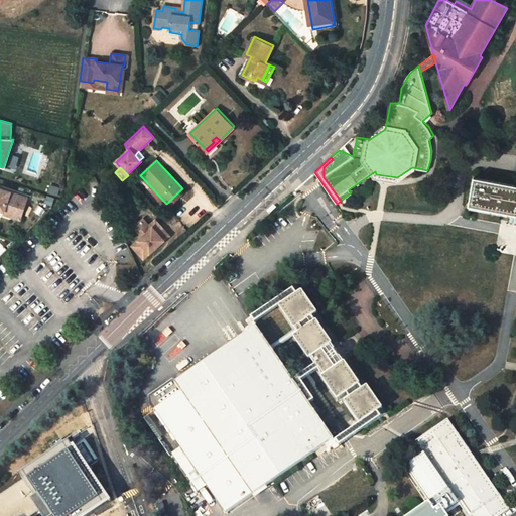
[(515,184),(502,181),(475,176),(470,205),(512,213),(511,217),(515,218),(515,217),(515,184)]
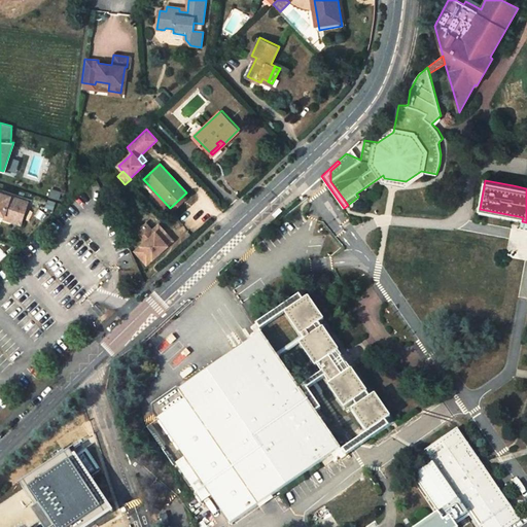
[(60,192),(49,188),(47,196),(57,200),(60,192)]
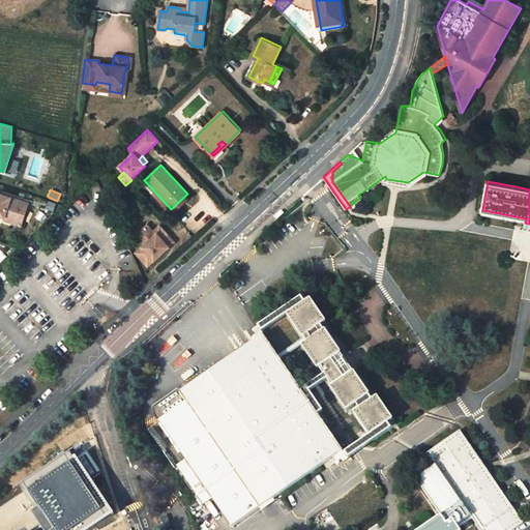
[(0,193),(0,213),(2,215),(1,217),(9,221),(10,217),(20,221),(26,202),(0,193)]
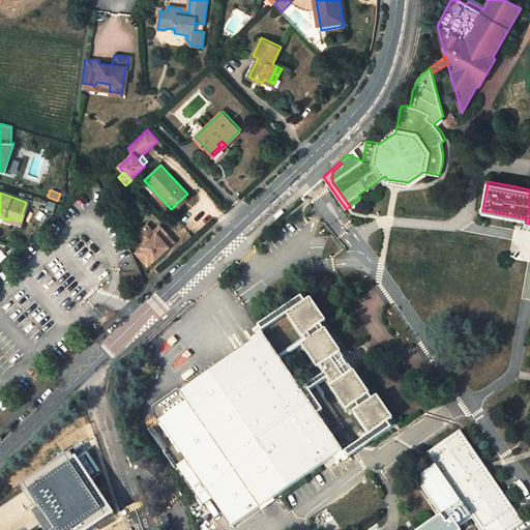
[(171,209),(157,194),(153,197),(172,215),(188,200),(184,196),(171,209)]
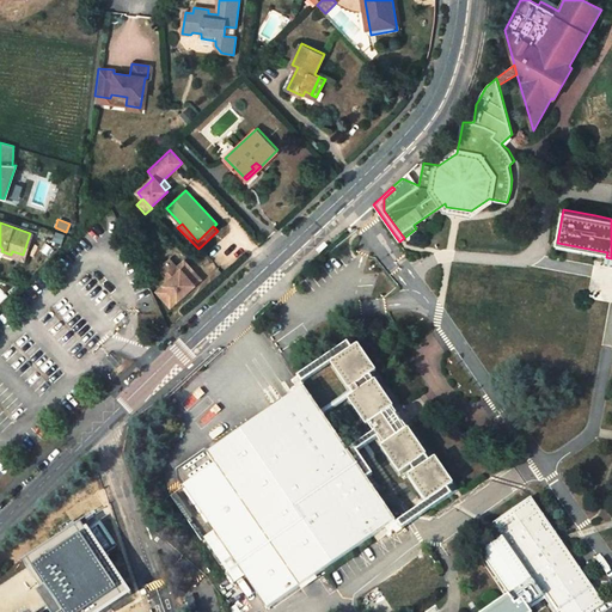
[(201,279),(194,271),(188,277),(182,270),(181,271),(177,268),(170,259),(158,271),(167,282),(157,292),(171,306),(201,279)]
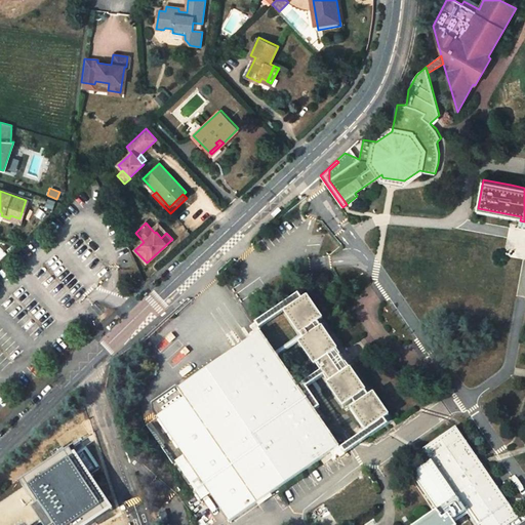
[(166,233),(158,224),(152,230),(155,233),(156,232),(161,238),(166,233)]
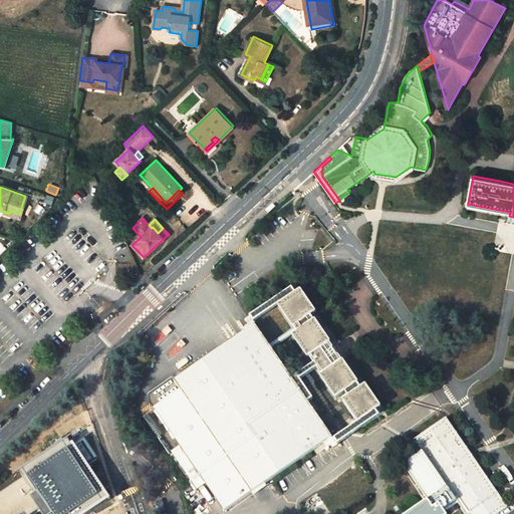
[(358,386),(343,362),(349,358),(337,341),(331,345),(316,322),(322,318),(318,313),(316,314),(302,293),(304,291),(299,286),(274,303),(279,310),(293,332),(291,334),(294,338),(292,339),(308,362),(310,361),(314,367),(317,371),(321,377),(319,379),(335,403),(345,397),(347,400),(341,405),(353,424),(357,422),(359,425),(362,430),(387,414),(382,408),(380,410),(366,388),(368,387),(365,381),(358,386)]
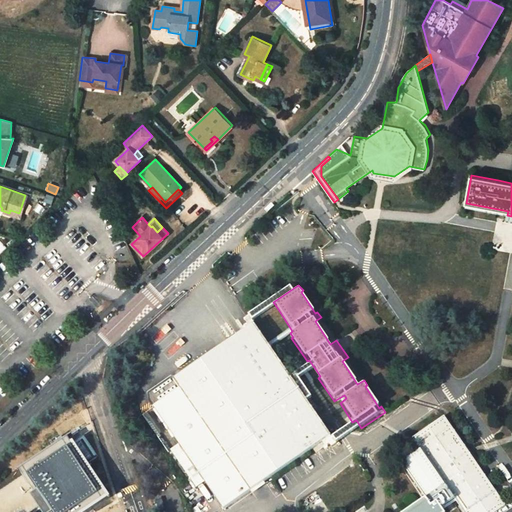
[(273,302),(251,318),(255,324),(278,309),(273,302)]
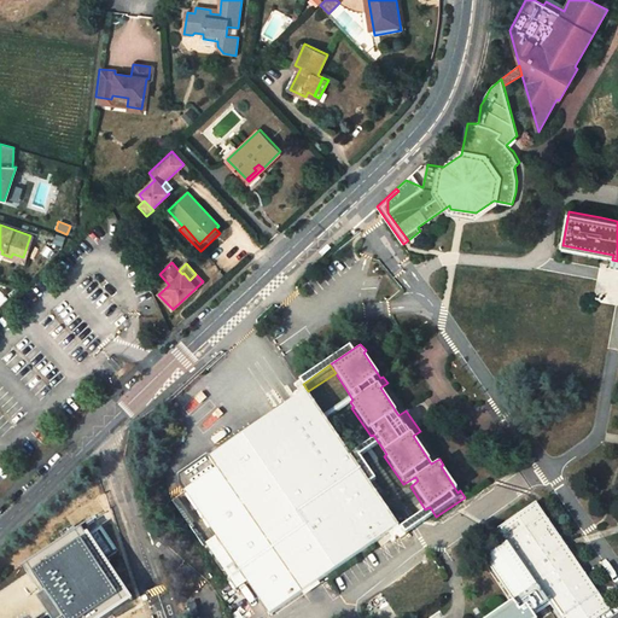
[(308,390),(211,458),(185,478),(182,485),(272,613),(401,525),(357,462),(354,458),(330,423),(327,418),(308,390)]
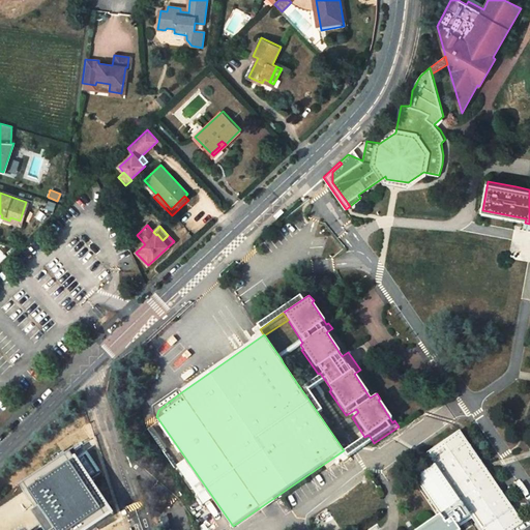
[(300,345),(281,358),(283,362),(301,350),(303,349),(300,345)]
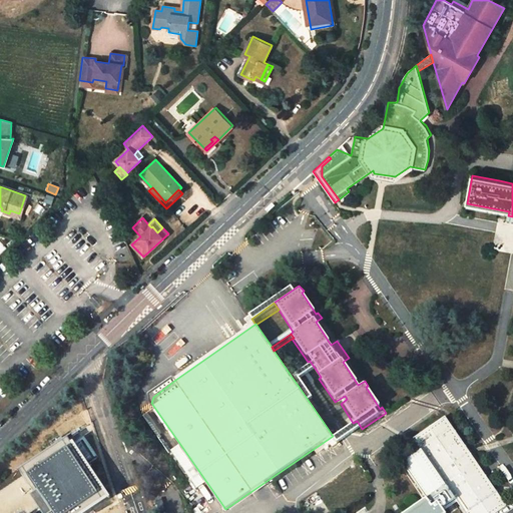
[(314,367),(294,380),(297,384),(317,371),(314,367)]
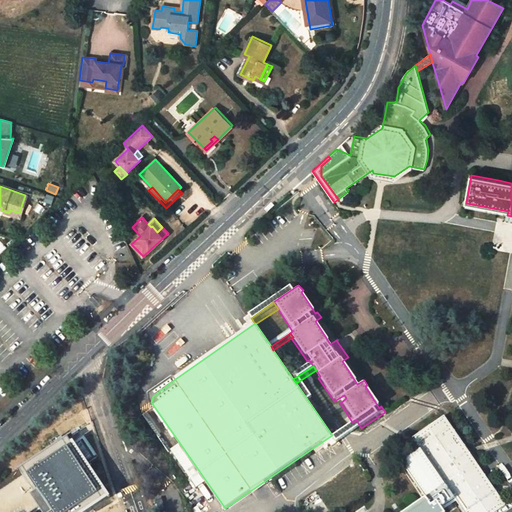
[(402,461),(426,496),(403,511),(445,511),(441,506),(455,496),(465,511),(494,511),(505,505),(445,416),(414,437),(422,448),(402,461)]
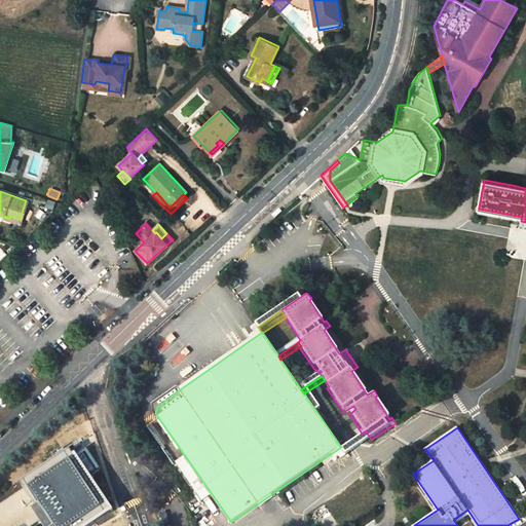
[(345,457),(371,440),(368,435),(342,452),(345,457)]
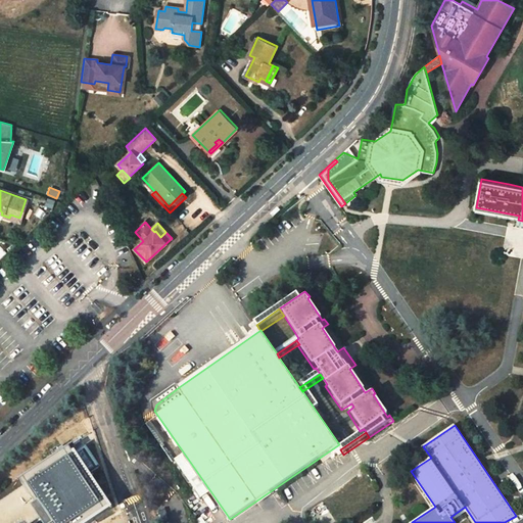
[(40,518),(41,518),(44,522),(81,522),(108,505),(70,447),(75,445),(74,444),(19,480),(19,481),(20,481),(24,485),(36,505),(32,507),(40,518)]
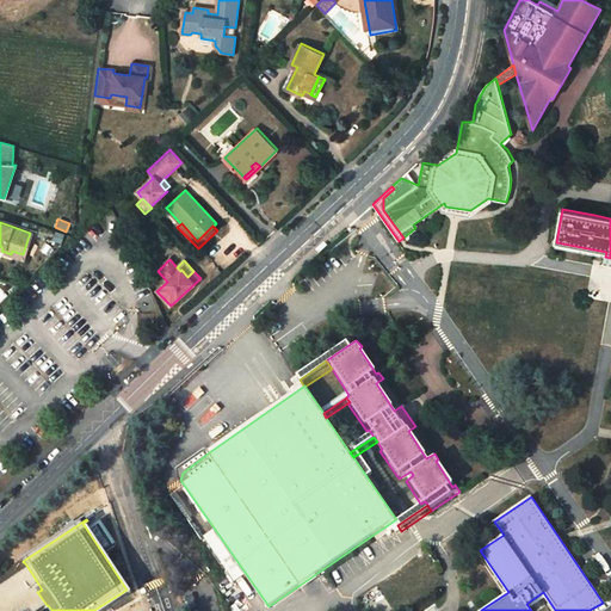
[(221,538),(210,544),(235,580),(246,573),(221,538)]
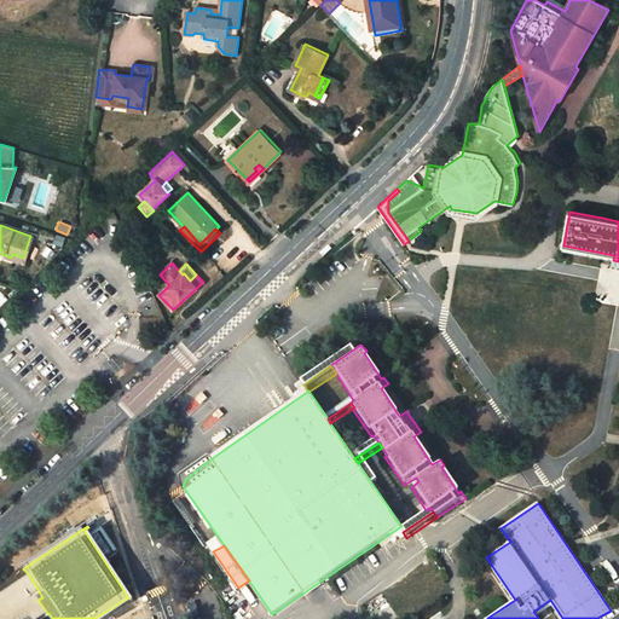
[(39,618),(47,613),(38,600),(42,597),(28,574),(0,593),(0,618),(39,618)]
